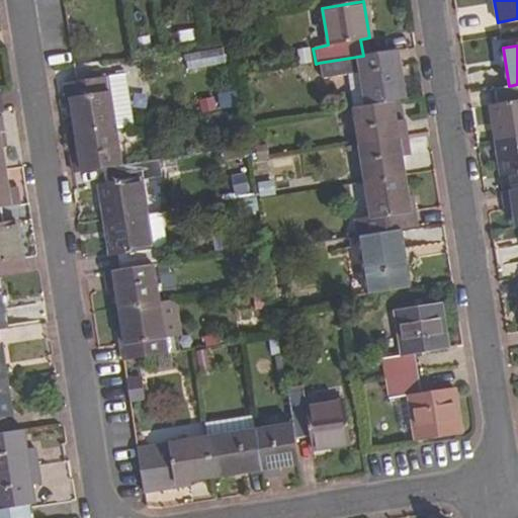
[(192,54),(194,67),(230,62),(228,48),(192,54)]
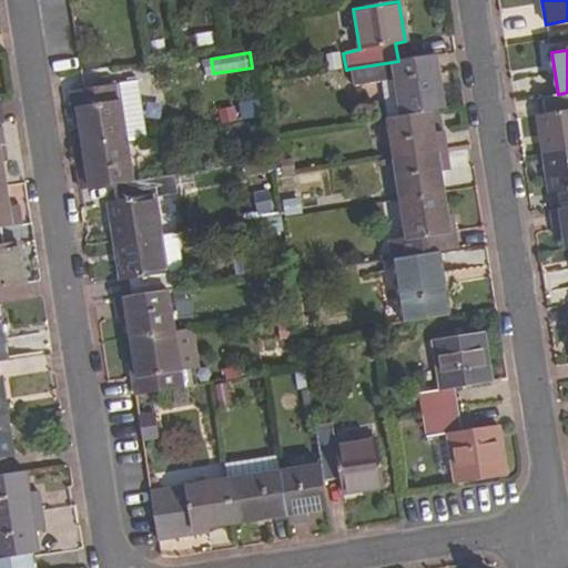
[(445,110),(436,56),(398,61),(350,69),(352,89),(381,84),(394,82),(401,118),(433,112),(445,110)]
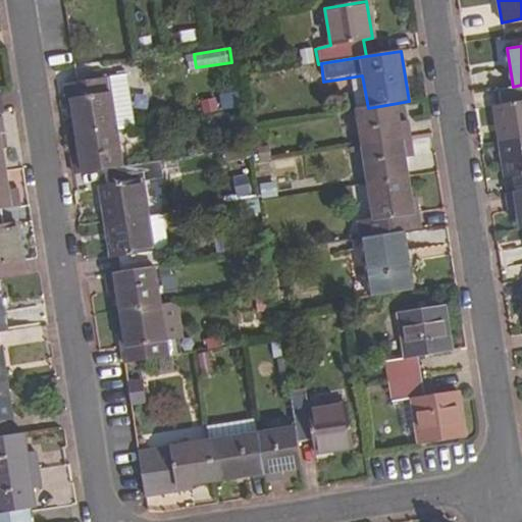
[(136,127),(127,74),(62,85),(65,107),(70,106),(75,137),(117,131),(136,127)]
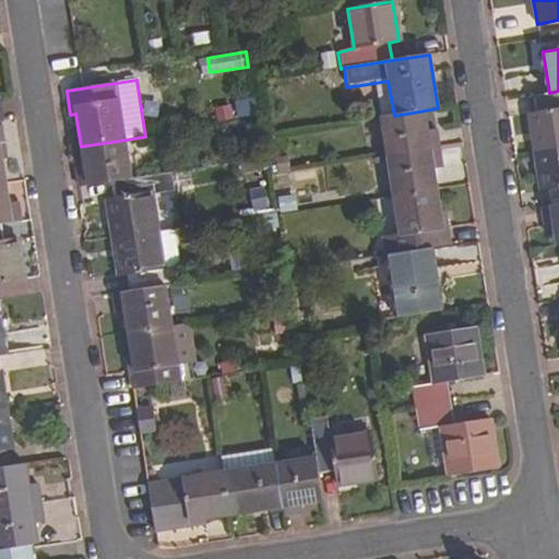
[(380,118),(394,116),(388,81),(375,83),(380,118)]
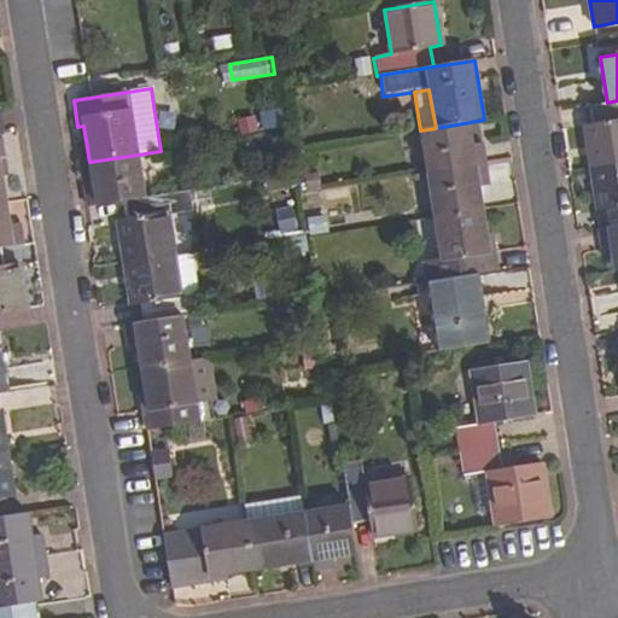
[(617,100),(607,103),(589,105),(592,122),(583,124),(589,167),(617,162),(617,100)]
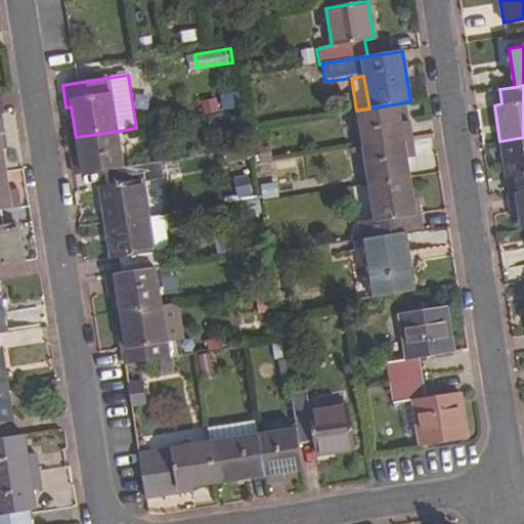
[(402,124),(399,103),(369,108),(356,111),(362,148),(413,139),(410,123),(402,124)]
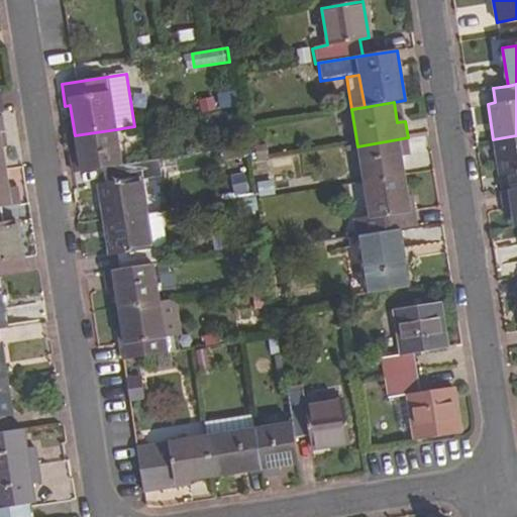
[(122,166),(116,129),(75,135),(78,152),(69,156),(72,174),(102,169),(122,166)]
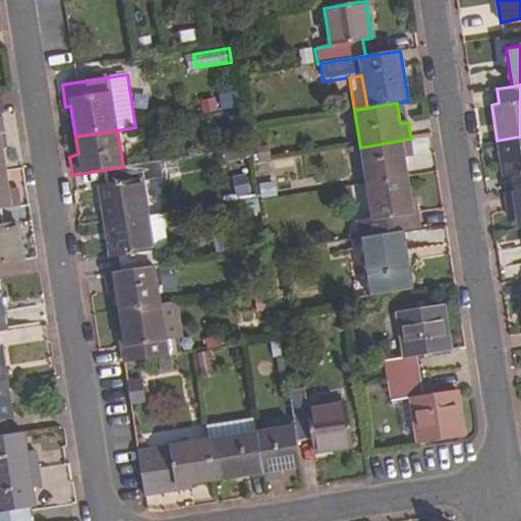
[(520,136),(497,140),(504,178),(511,177),(514,191),(520,189),(520,136)]
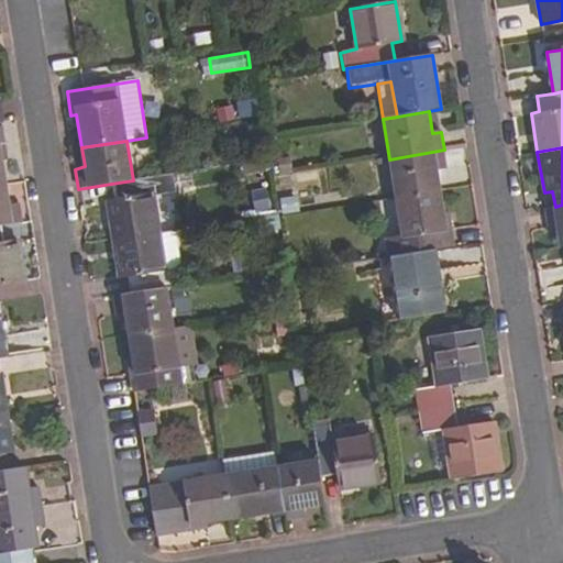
[(446,169),(444,150),(389,159),(396,199),(442,191),(439,170),(446,169)]
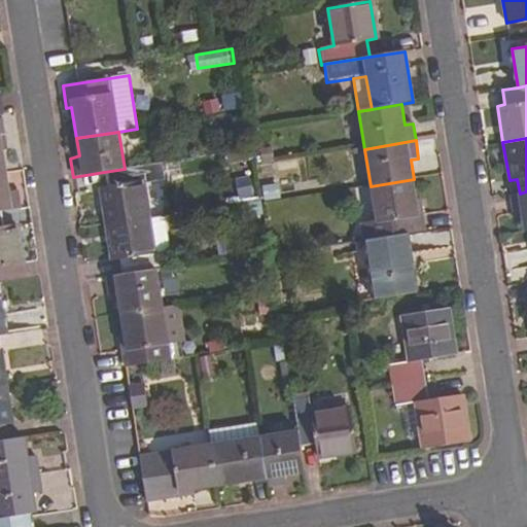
[(153,181),(151,165),(125,169),(104,172),(106,185),(99,187),(105,225),(149,218),(143,183),(153,181)]
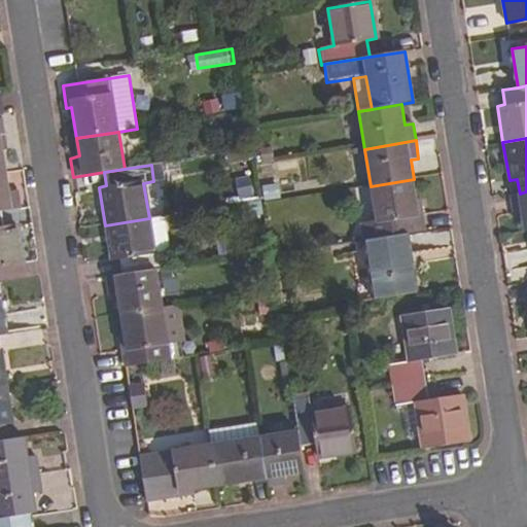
[(8,191),(5,173),(0,174),(0,211),(19,209),(16,191),(8,191)]
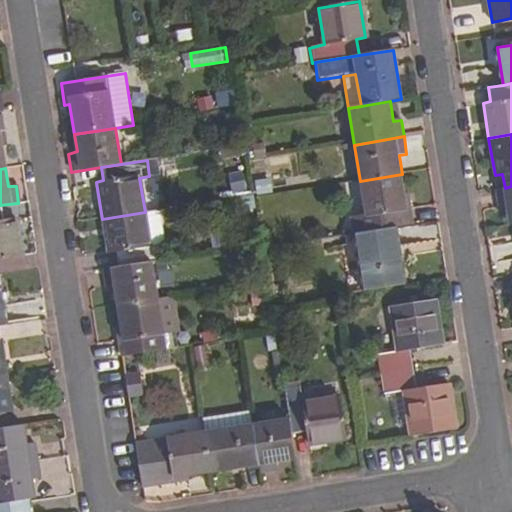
[(233,174),(236,192),(251,189),(248,171),(233,174)]
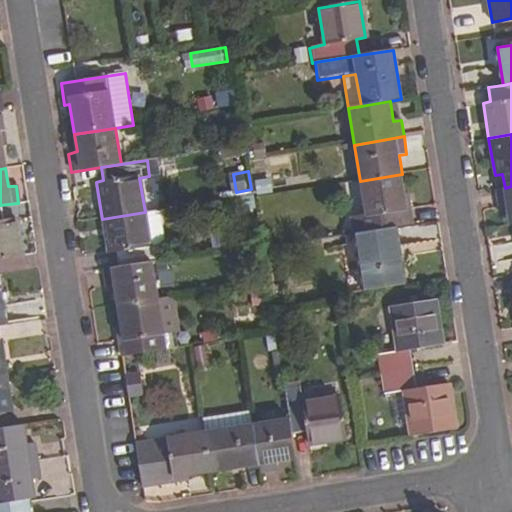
[(406,202),(402,174),(360,181),(365,215),(349,218),(352,235),(357,234),(394,228),(414,225),(410,202),(406,202)]
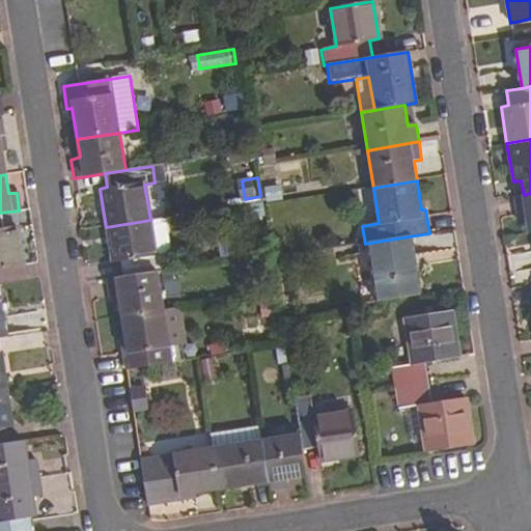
[(530,193),(524,195),(513,196),(516,216),(524,216),(527,233),(530,232),(530,193)]
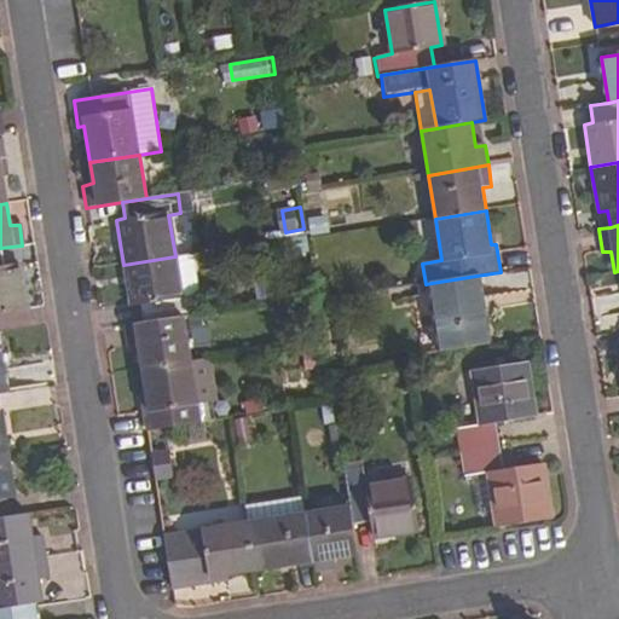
[(3,266),(0,248),(0,313),(27,310),(19,264),(3,266)]
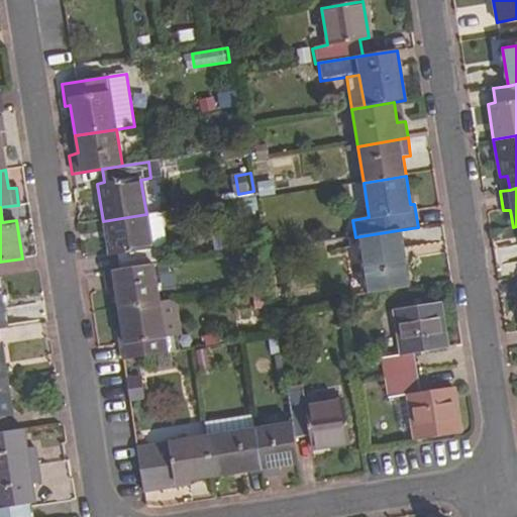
[(161,212),(146,214),(103,221),(108,257),(116,256),(118,270),(152,264),(165,263),(162,246),(166,246),(161,212)]
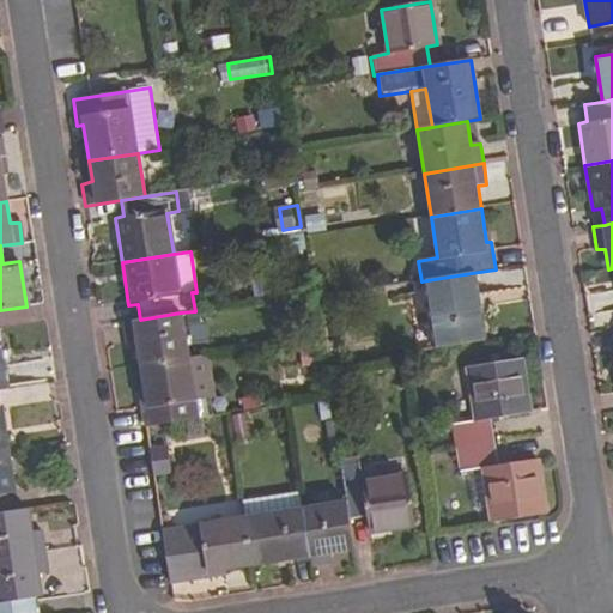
[(483,344),(472,273),(428,280),(438,350),(483,344)]
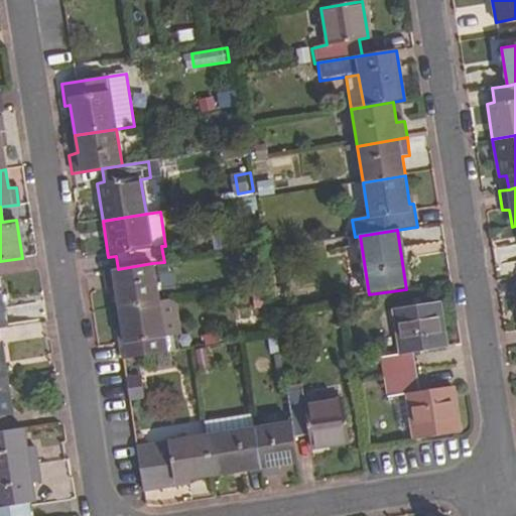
[(159,301),(152,263),(118,269),(103,271),(107,291),(113,290),(117,308),(159,301)]
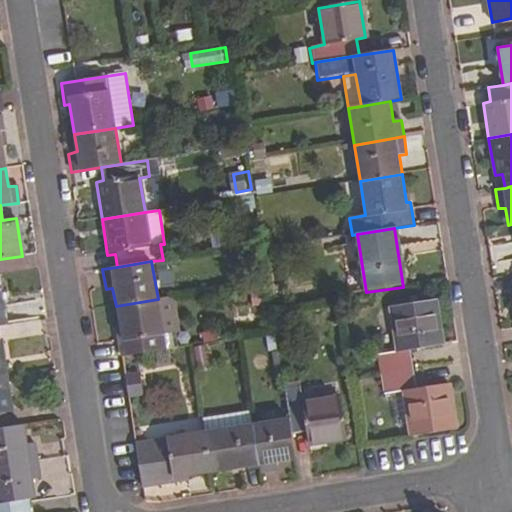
[(166,350),(158,299),(116,306),(119,333),(116,334),(120,357),(166,350)]
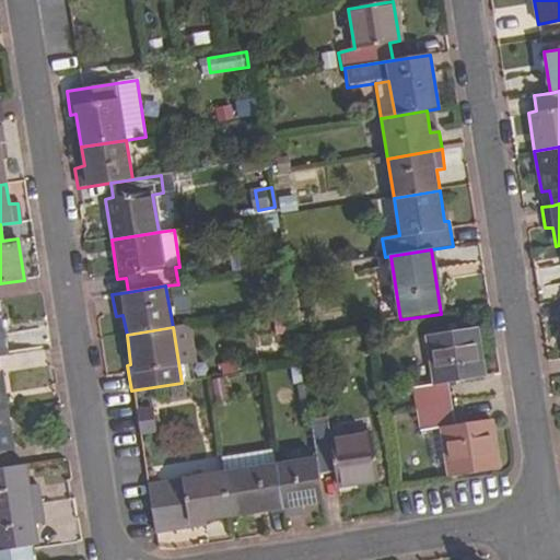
[(416,411),(451,406),(448,384),(483,377),(475,329),(426,337),(434,386),(412,389),(416,411)]
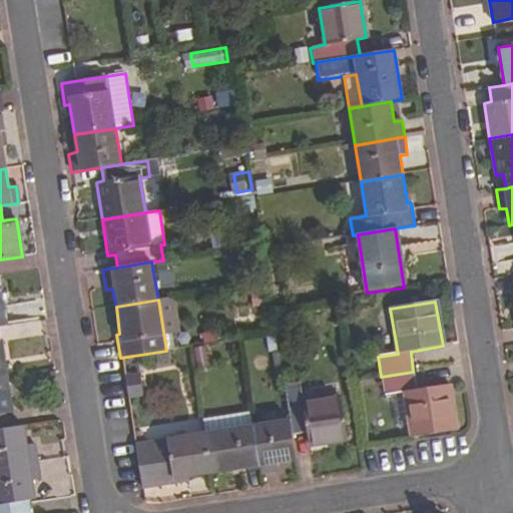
[(210,346),(196,346),(195,366),(209,366),(210,346)]
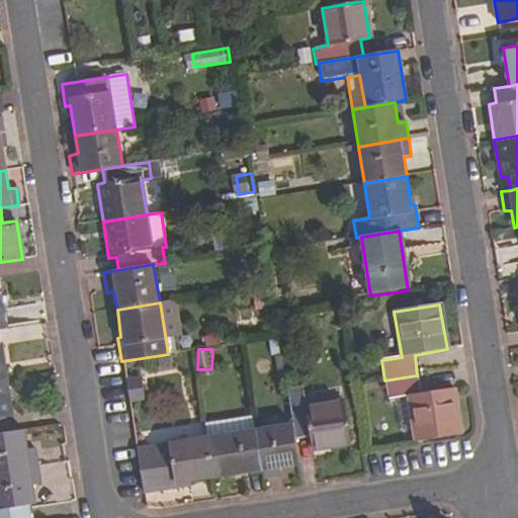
[(421,394),(417,375),(384,380),(387,400),(407,397),(415,442),(459,434),(453,389),(421,394)]
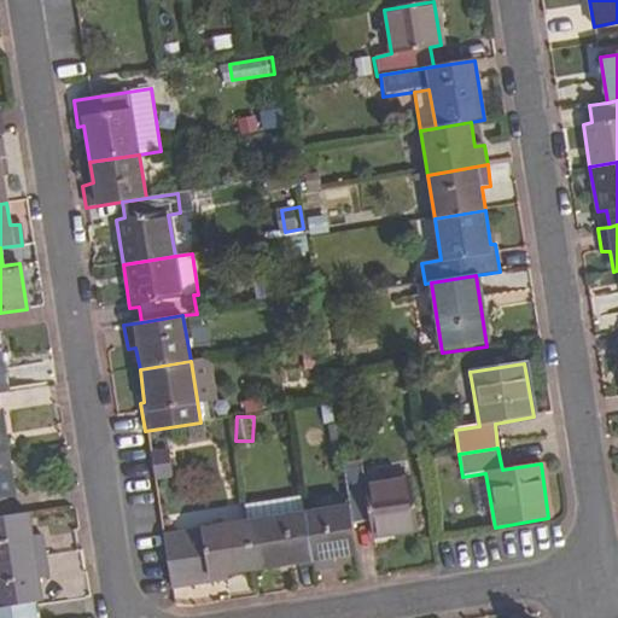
[(168,477),(164,453),(149,455),(152,479),(168,477)]
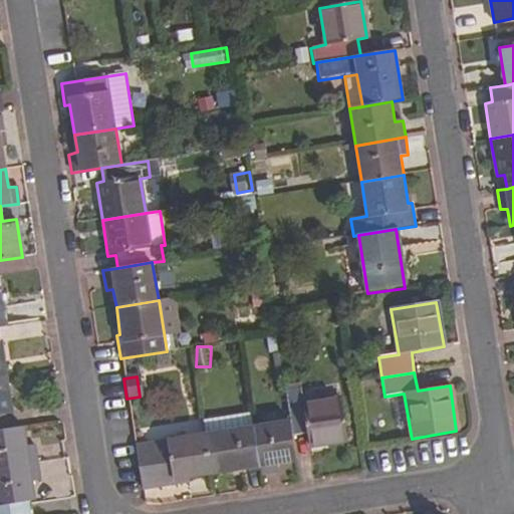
[(12,414),(8,378),(0,378),(0,429),(6,429),(4,415),(12,414)]
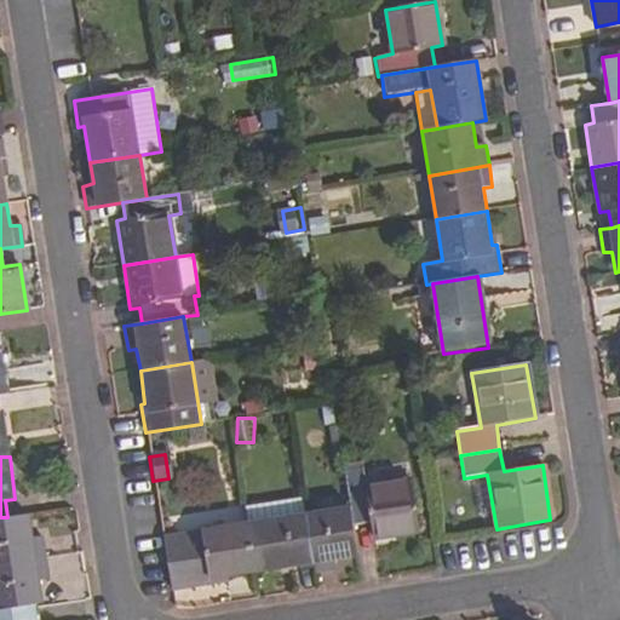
[(362,470),(344,472),(350,509),(354,528),(371,524),(373,537),(418,529),(411,483),(366,489),(362,470)]
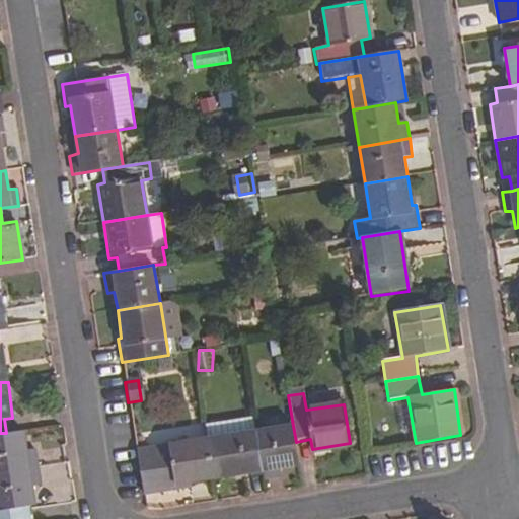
[(204,424),(206,439),(255,431),(253,417),(204,424)]
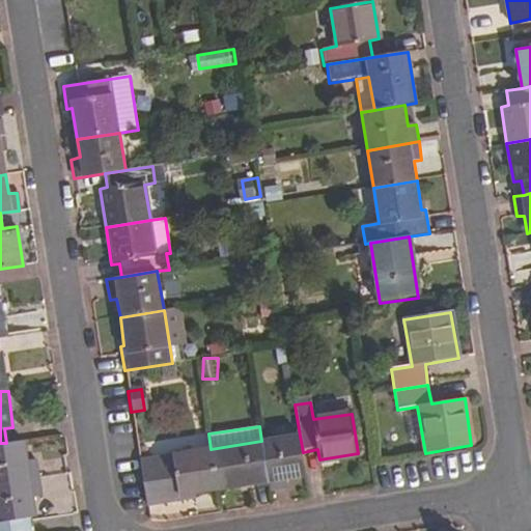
[(307,478),(303,452),(300,436),(261,441),(270,494),(285,491),(284,481),(307,478)]
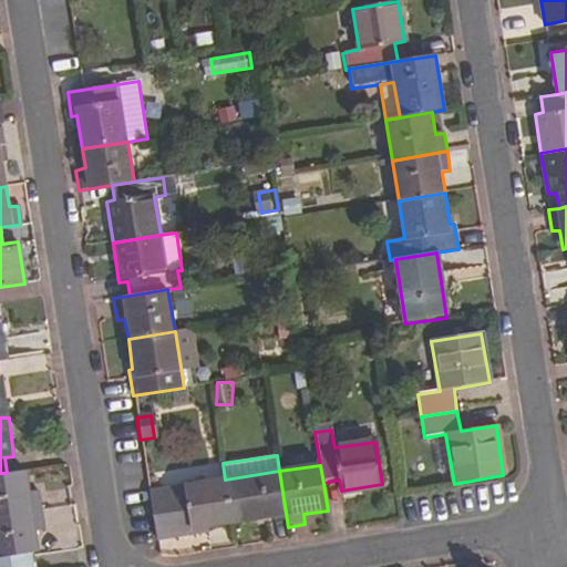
[(28,491),(24,471),(7,473),(0,473),(0,514),(40,508),(35,490),(28,491)]
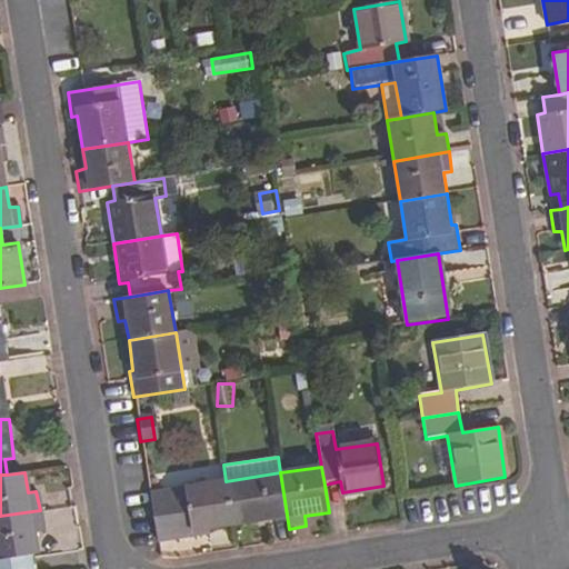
[(233,527),(287,518),(280,472),(226,481),(233,527)]
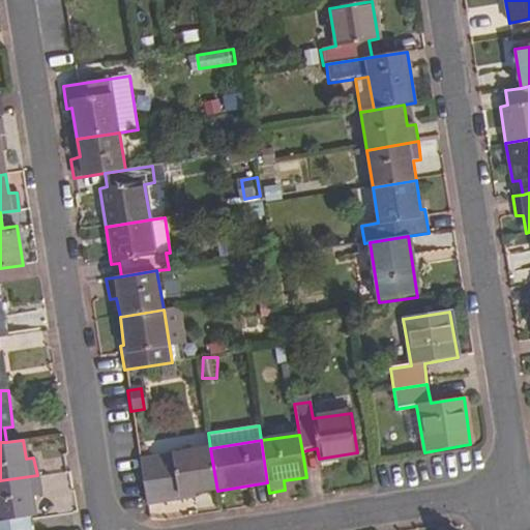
[(217,491),(210,448),(139,460),(146,507),(186,501),(185,496),(217,491)]
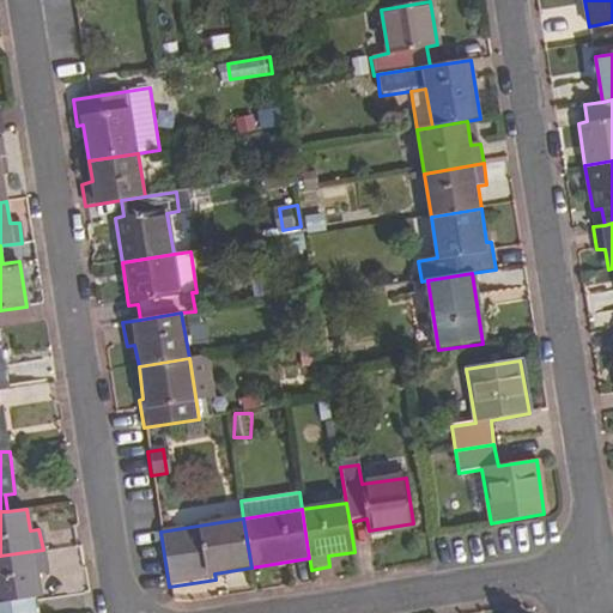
[(46,570),(43,550),(0,556),(0,601),(32,598),(41,596),(37,574),(46,570)]
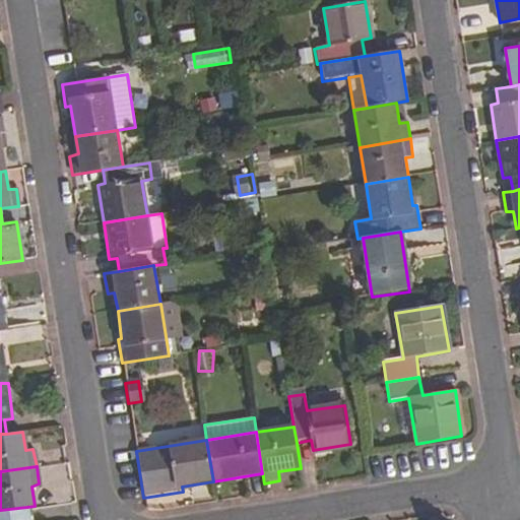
[(0,519),(28,519),(27,507),(0,510),(0,519)]
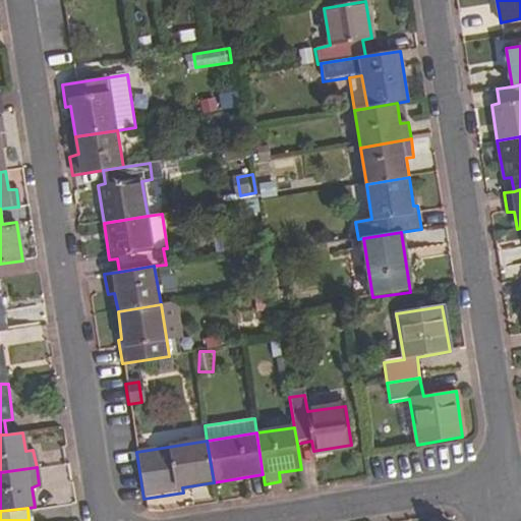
All buildings are outlined.
